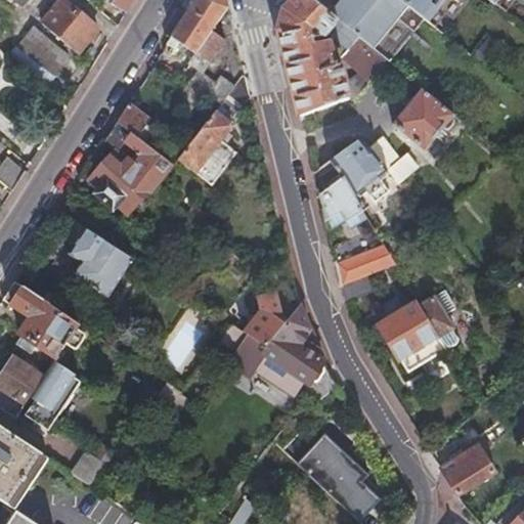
[(63,0),(60,0),(41,24),(77,54),(97,29),(63,0)]
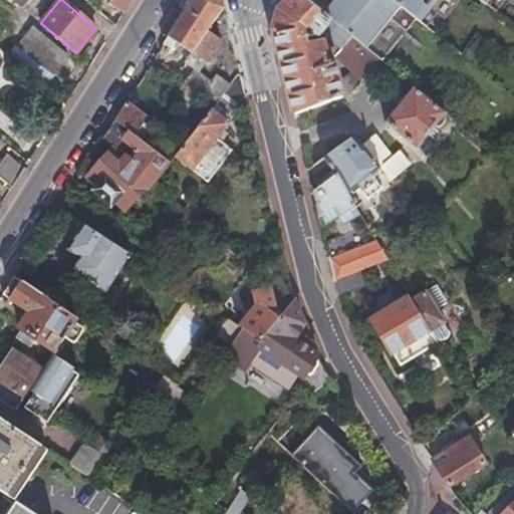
[(111,0),(110,2),(123,11),(130,0),(111,0)]
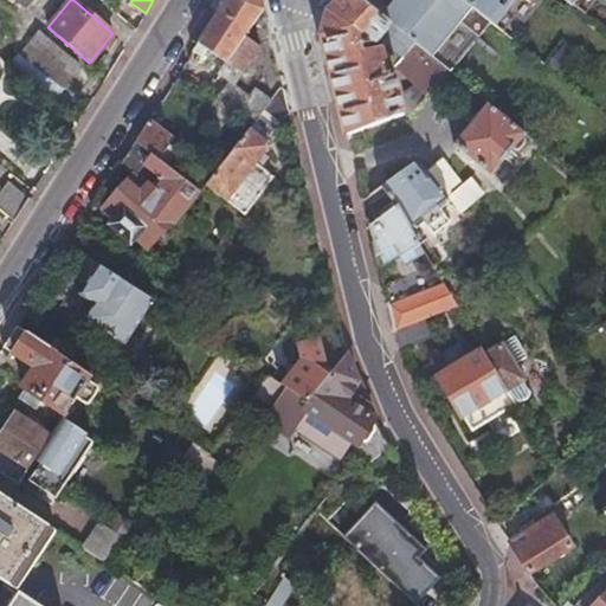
[(246,34),(264,7),(262,0),(224,0),(193,50),(200,55),(206,47),(223,58),(217,66),(220,69),(218,72),(236,84),(237,83),(262,45),(246,34)]
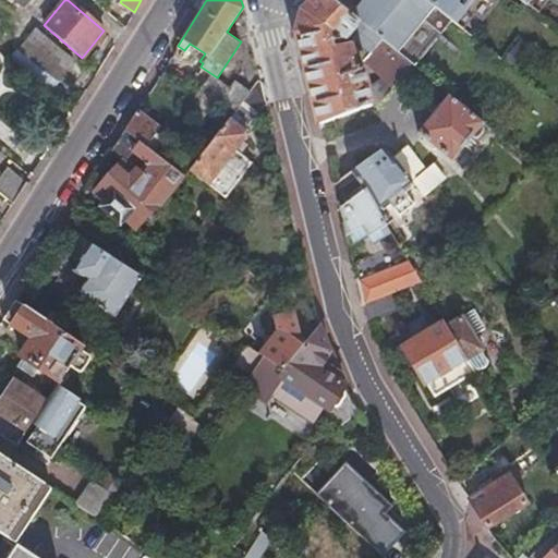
[(411,64),(332,0),(314,0),(301,12),(294,35),(318,125),(320,124),(371,106),(361,69),(354,71),(350,49),(346,45),(336,51),(332,46),(342,41),(347,35),(386,68),(383,72),(396,83),(399,79),(411,64)]
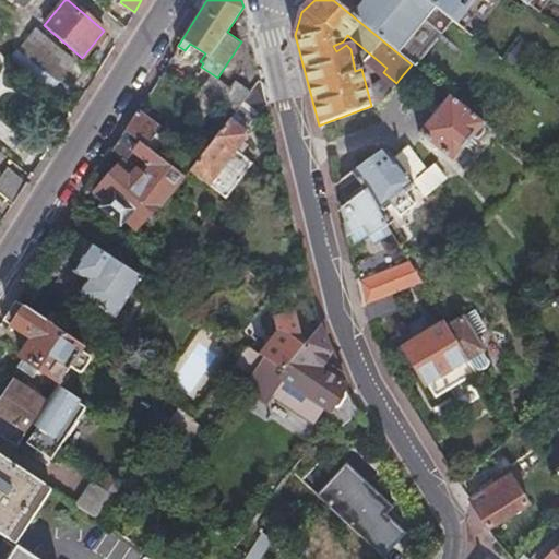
[(333,0),(412,64),(414,67),(428,49),(411,35),(423,20),(440,34),(451,20),(426,0),(333,0)]
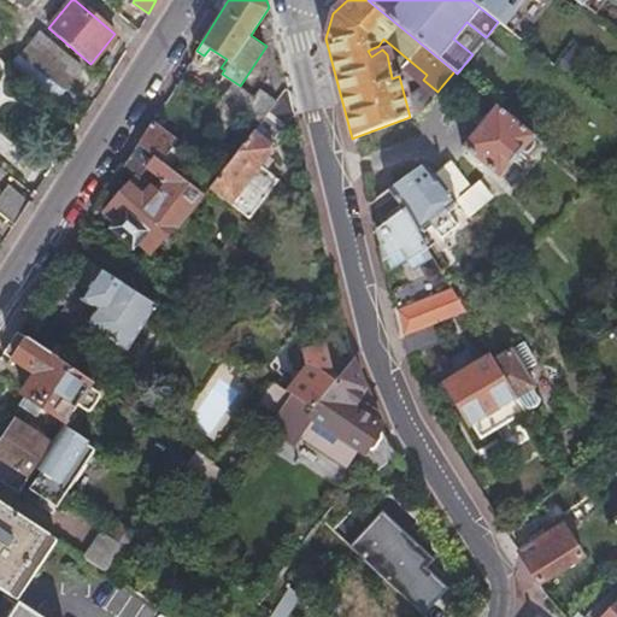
[(470,0),(498,22),(509,10),(511,11),(518,0),(470,0)]
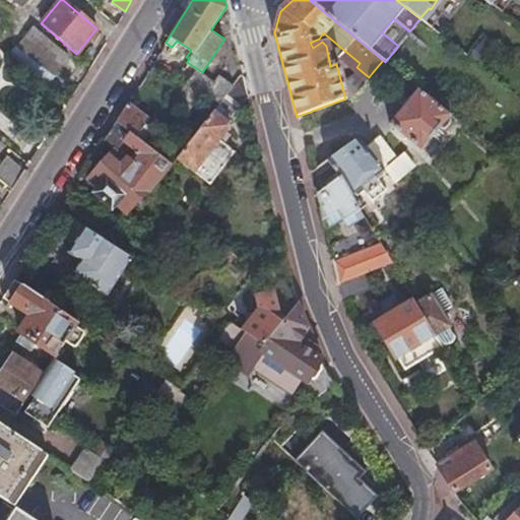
[(437,0),(431,9),(429,8),(419,18),(429,26),(441,12),(447,17),(459,0),(437,0)]
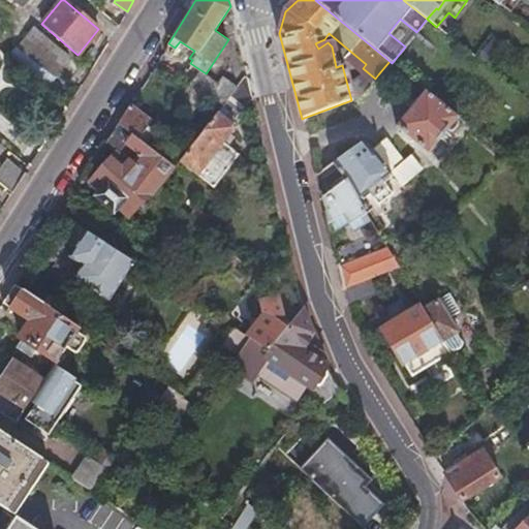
[(400,19),(389,33),(405,47),(416,32),(400,19)]
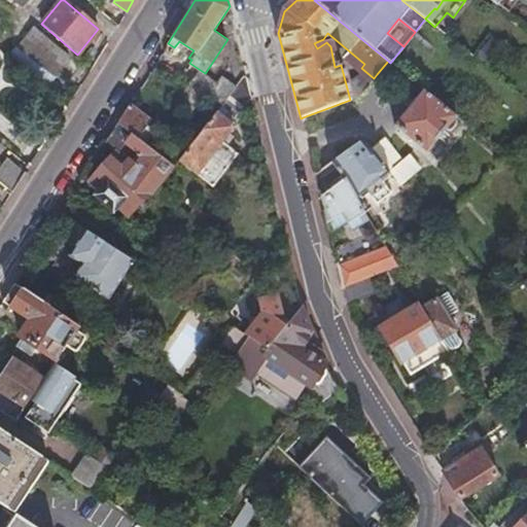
[(67,59),(32,29),(15,48),(50,78),(67,59)]
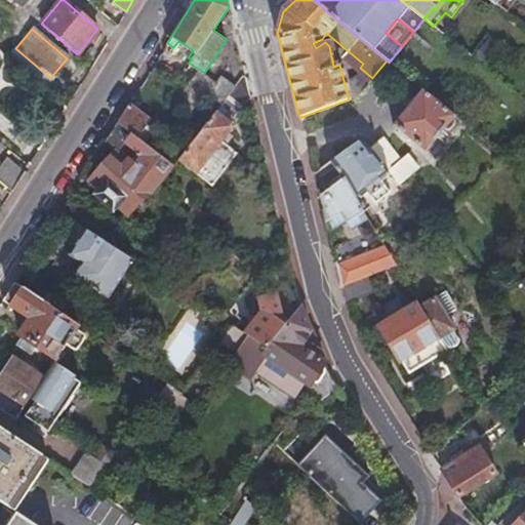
[(15,48),(7,56),(43,87),(50,78),(15,48)]
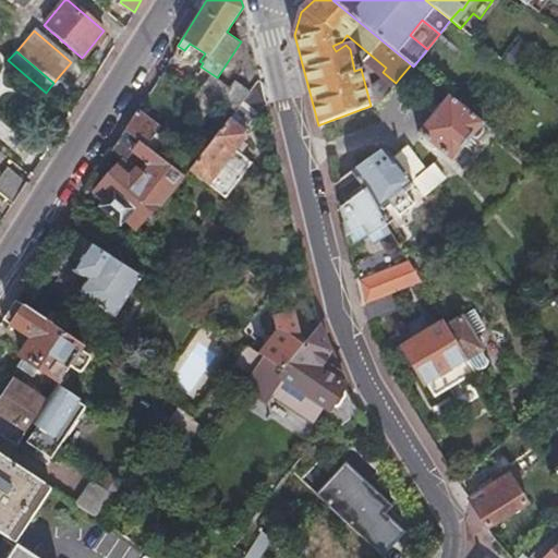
[(239,106),(251,91),(238,81),(233,87),(218,76),(217,77),(211,86),(239,106)]
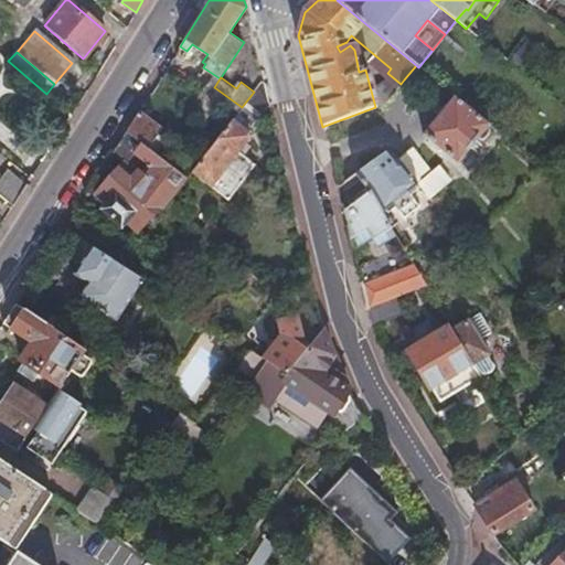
[(252,125),(269,103),(268,97),(264,78),(254,92),(242,107),(193,172),(230,200),(257,163),(241,150),(253,134),(241,124),(244,119),(252,125)]
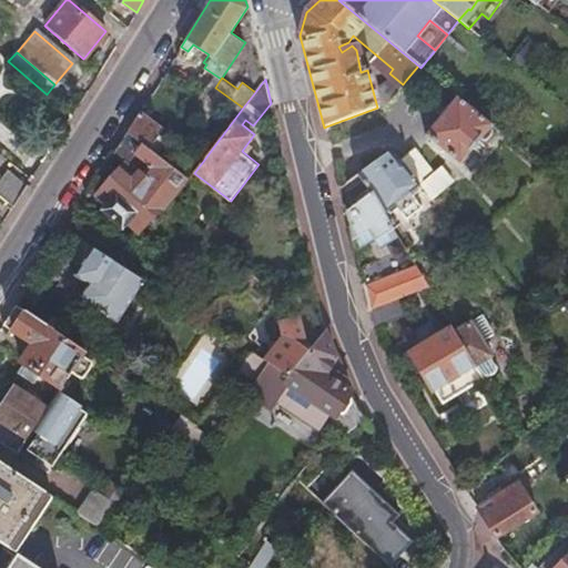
[(489,129),(492,125),(456,95),(424,135),(459,164),(479,139),(482,140),(485,140),(490,132),(490,131),(489,129)]
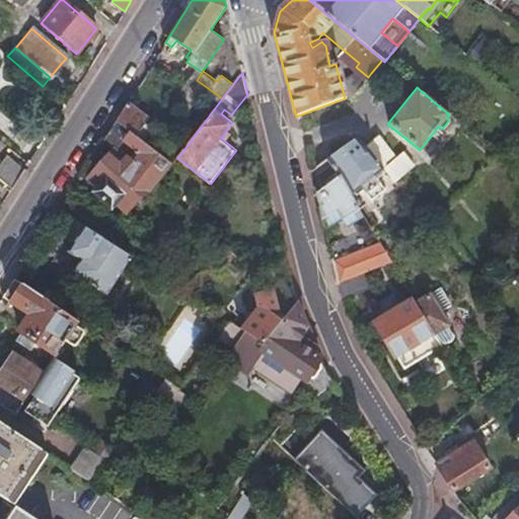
[(128,101),(116,120),(135,135),(148,118),(128,101)]
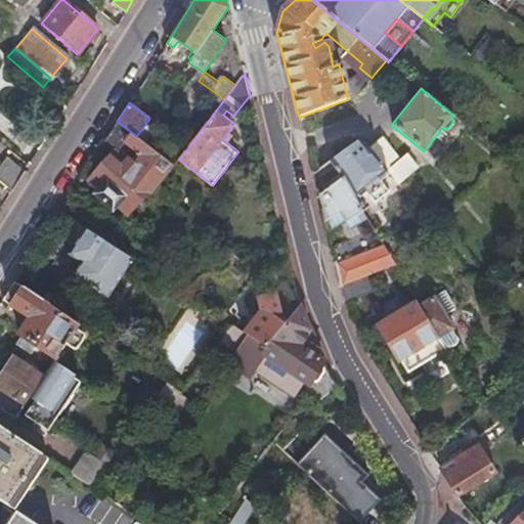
[(168,173),(173,166),(136,136),(117,121),(104,140),(115,148),(88,179),(99,188),(95,193),(113,209),(117,204),(128,214),(154,185),(157,188),(159,186),(159,185),(168,173)]
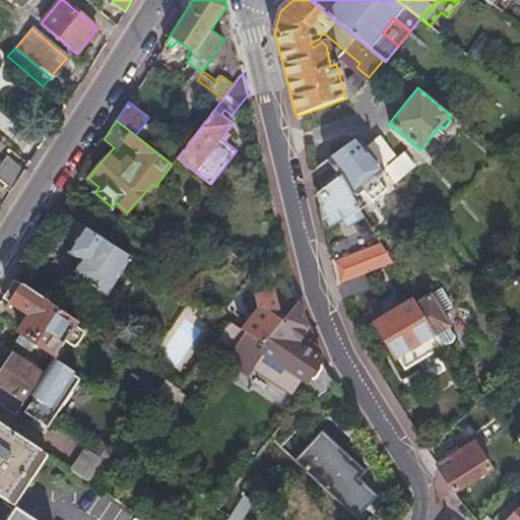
[(366,145),(384,169),(397,157),(379,135),(366,145)]
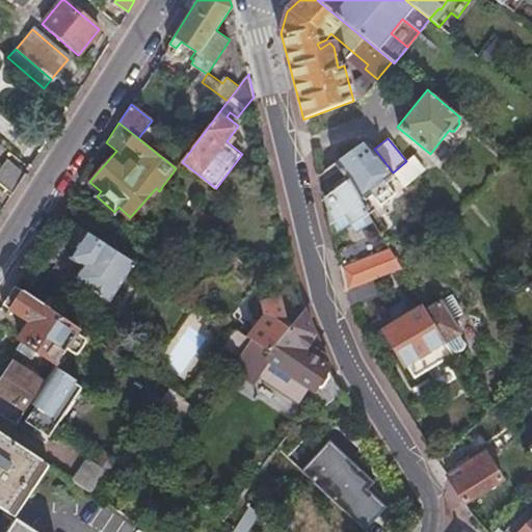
[(383,182),(393,174),(393,173),(374,149),(367,140),(335,163),(342,175),(346,180),(358,202),(370,191),(380,205),(394,194),(383,182)]
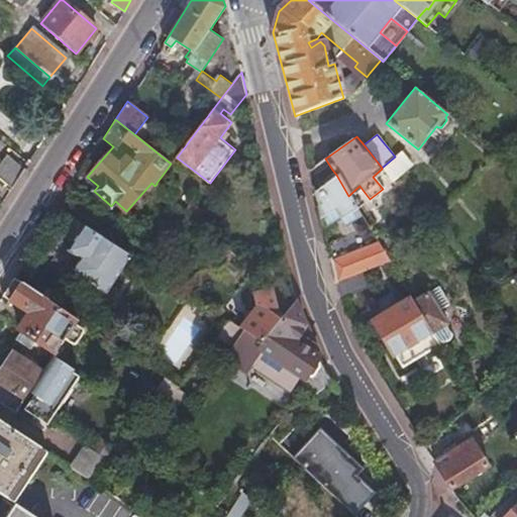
[(0,164),(0,180),(10,189),(19,175),(3,160),(0,164)]
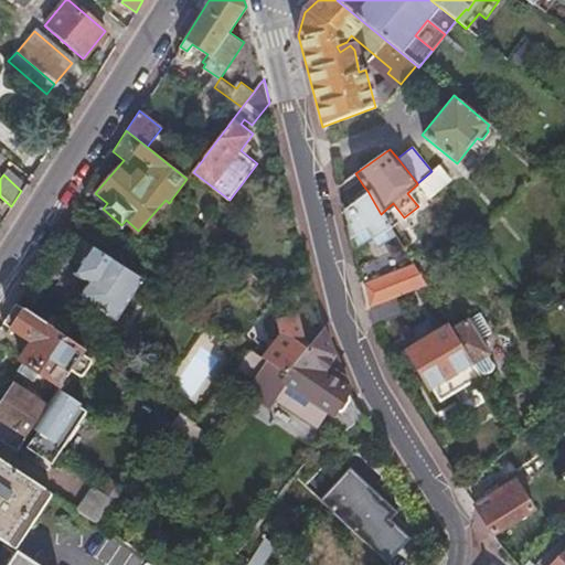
[(390,230),(381,214),(368,191),(363,194),(342,210),(342,211),(348,237),(366,230),(370,238),(382,232),(387,240),(393,236),(390,230)]
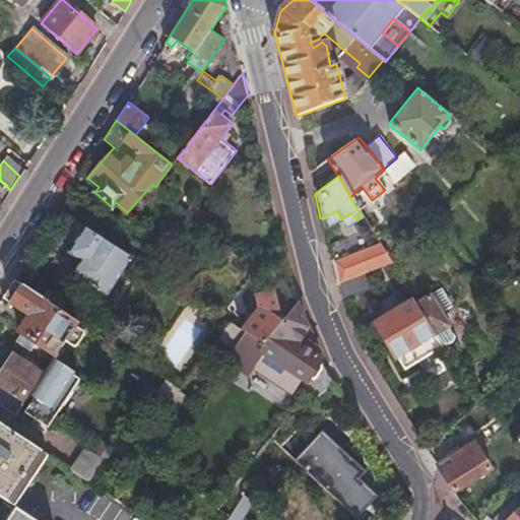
[(186,210),(195,218),(202,210),(193,202),(186,210)]
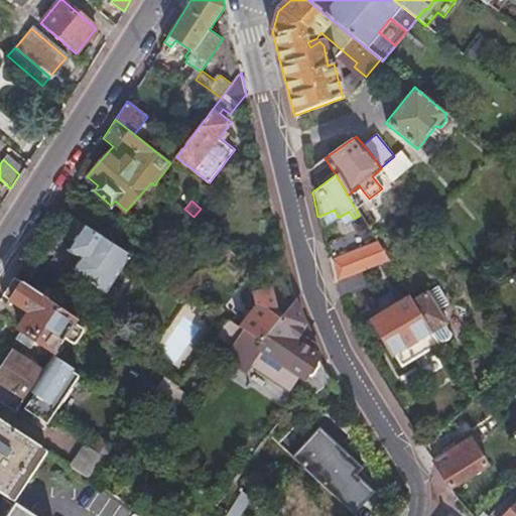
[(57,208),(47,224),(65,235),(58,244),(68,250),(71,252),(62,264),(106,293),(131,256),(114,245),(84,225),(83,225),(69,216),(57,208)]
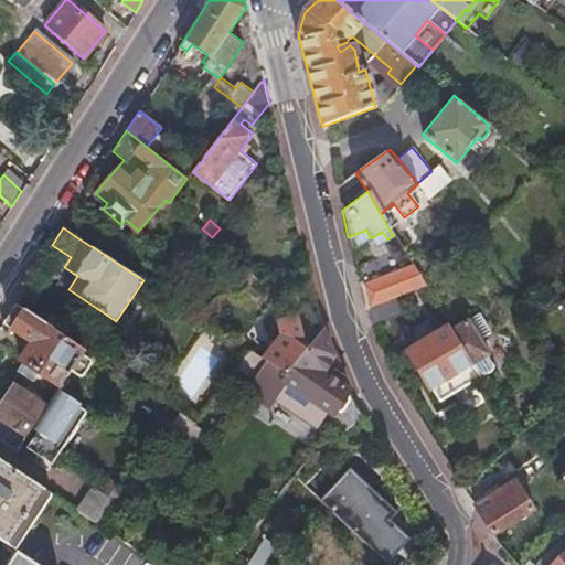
[(355,267),(360,285),(387,275),(382,258),(355,267)]
